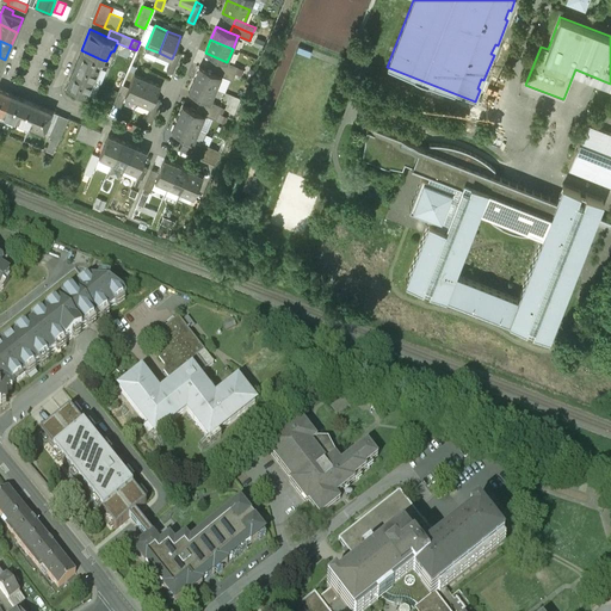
[(102,60),(81,50),(72,72),(99,84),(104,72),(97,69),(102,60)]
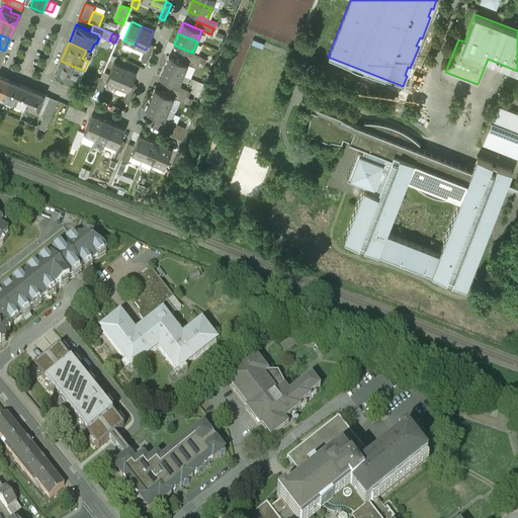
[(149,42),(146,50),(145,50),(141,59),(147,62),(154,45),(149,42)]
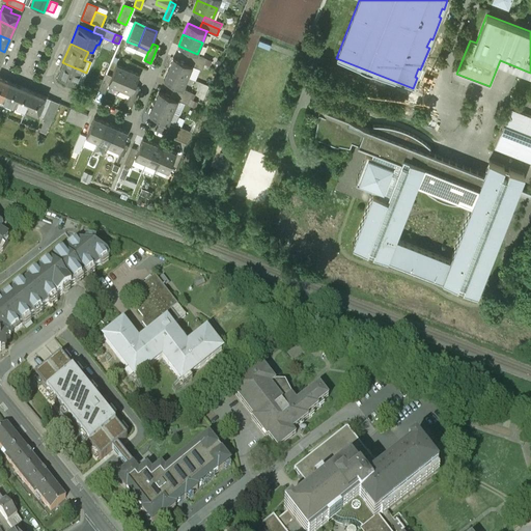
[(197,54),(190,51),(188,56),(204,63),(207,58),(197,54)]
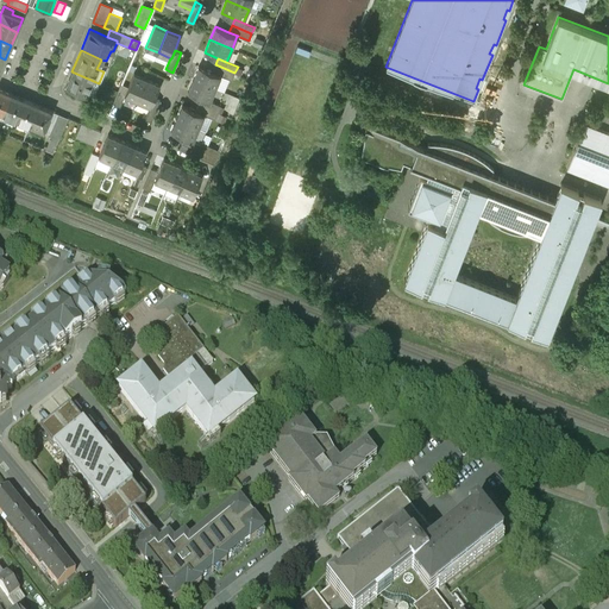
[(234,73),(215,64),(212,71),(221,75),(220,75),(232,80),(234,73)]
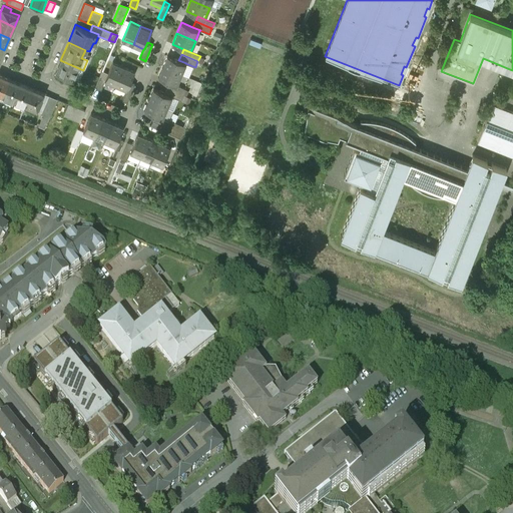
[(178,60),(167,55),(162,66),(181,74),(185,63),(186,63),(178,60)]
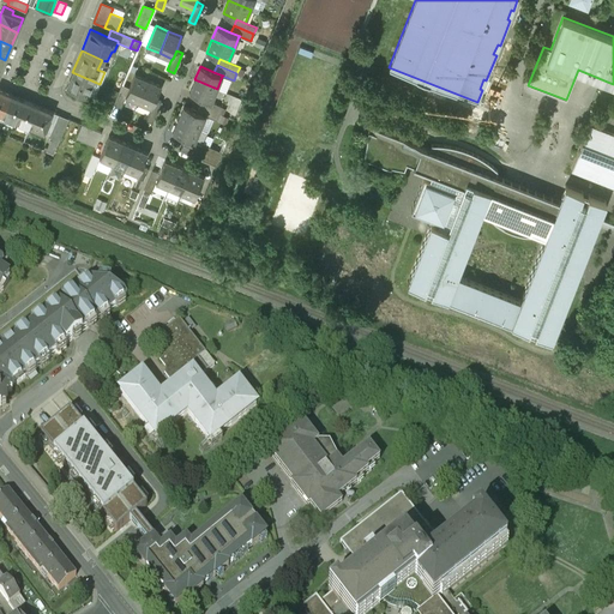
[(100,84),(72,72),(67,86),(88,95),(88,92),(95,95),(100,84)]
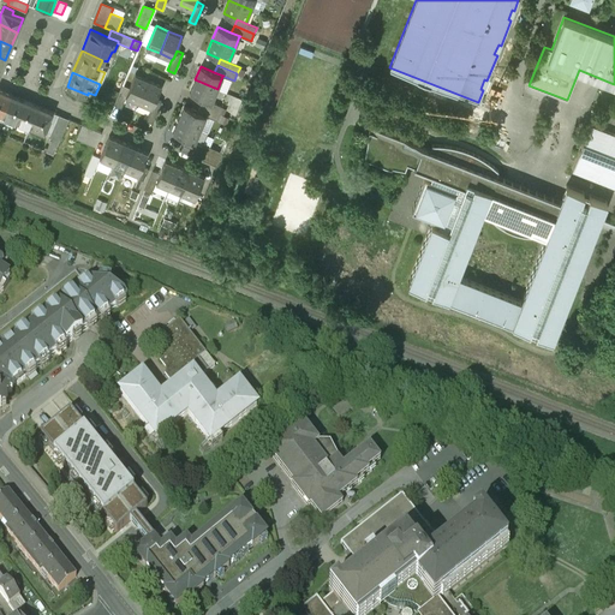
[(148,79),(135,73),(130,88),(126,96),(139,102),(148,79)]
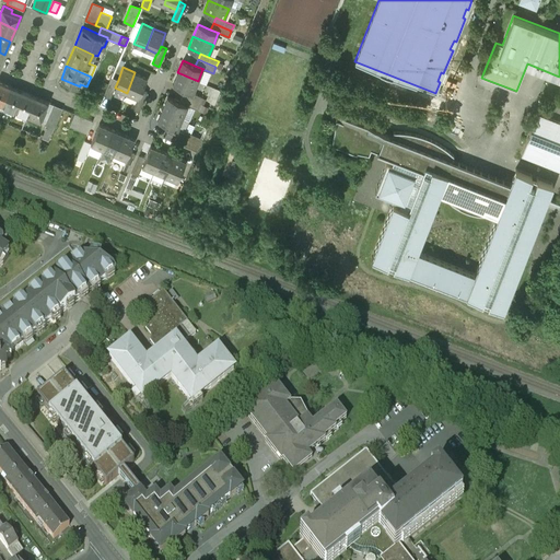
[(147,78),(135,72),(127,93),(138,97),(142,90),(147,78)]
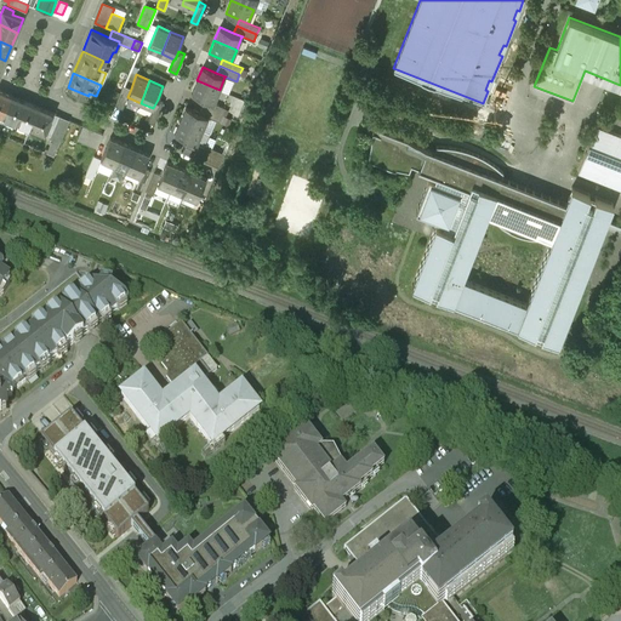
[(220,90),(197,80),(192,93),(205,100),(214,103),(220,90)]
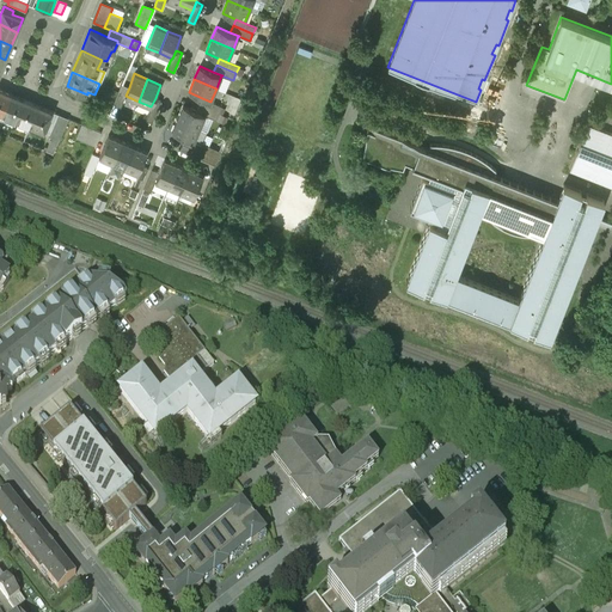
[(123,84),(115,104),(121,106),(126,96),(129,87),(123,84)]
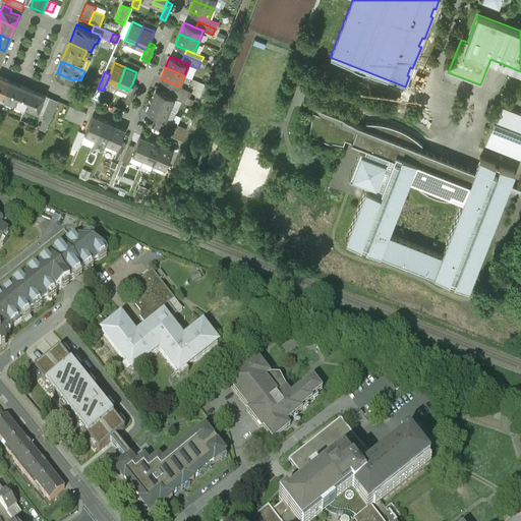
[(9,79),(0,75),(0,96),(1,97),(9,79)]
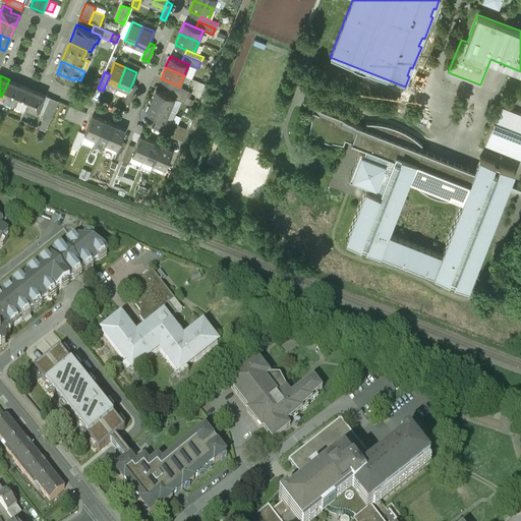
[(20,84),(9,79),(1,97),(13,102),(20,84)]
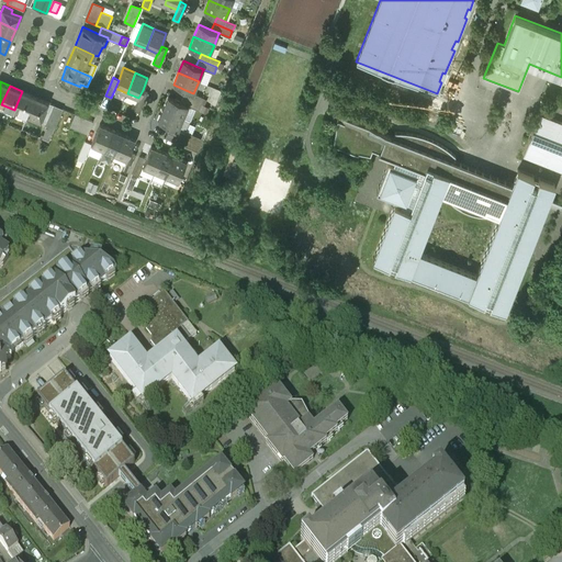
[(148,92),(143,90),(138,98),(134,108),(141,111),(148,92)]
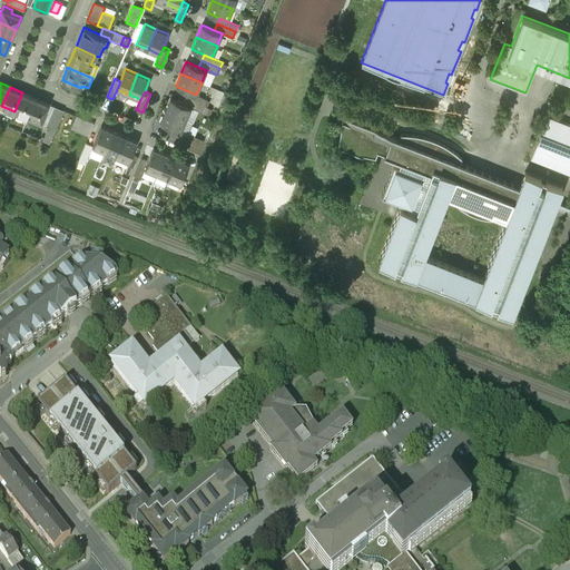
[(196,95),(188,91),(186,97),(204,105),(207,99),(196,95)]
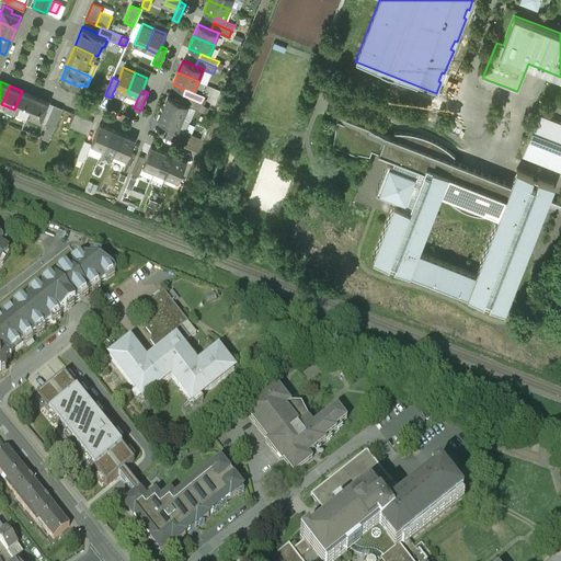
[(22,91),(14,110),(27,115),(35,96),(22,91)]
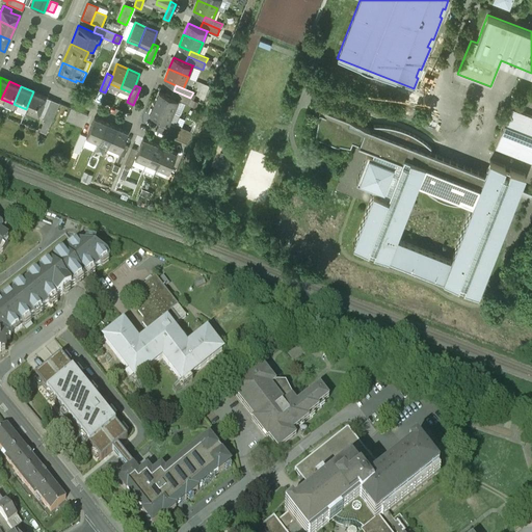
[(190,98),(174,90),(170,97),(179,100),(178,100),(188,104),(190,98)]
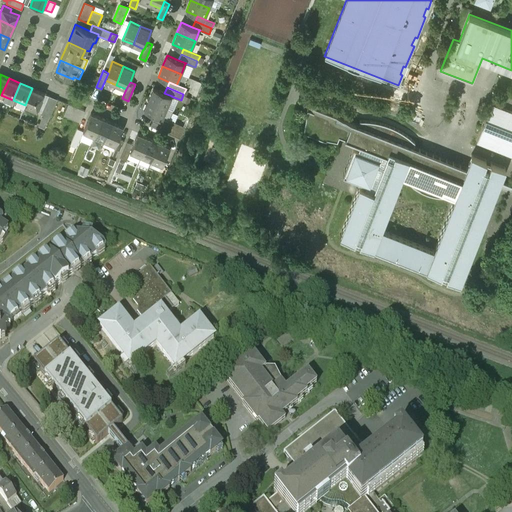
[(44,93),(32,88),(25,105),(37,110),(44,93)]
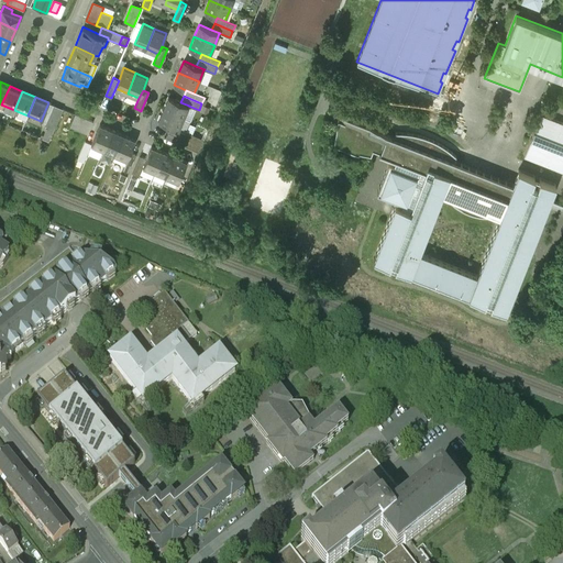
[(180,102),(168,97),(163,109),(184,118),(188,106),(189,106),(180,102)]
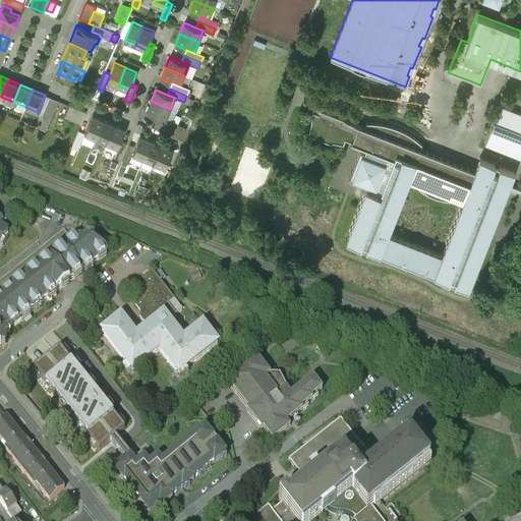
[(58,101),(49,97),(42,116),(50,119),(58,101)]
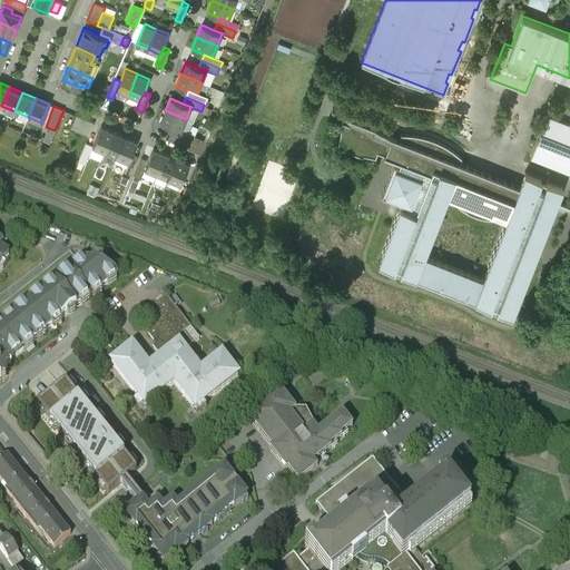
[(186,119),(165,110),(160,123),(173,128),(180,131),(186,119)]
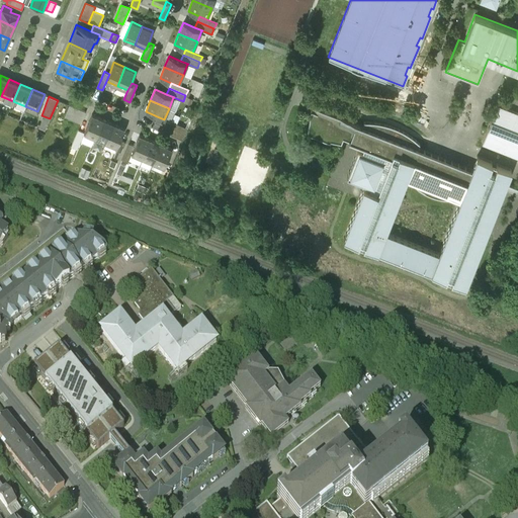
[(489,168),(492,162),(477,156),(471,170),(418,149),(420,144),(411,137),(403,132),(394,127),(384,124),(374,122),(364,122),(362,126),(301,103),(300,107),(311,111),(307,135),(330,144),(331,142),(341,144),(343,140),(363,147),(362,151),(358,149),(347,177),(370,186),(369,190),(363,188),(343,239),(358,245),(360,241),(364,242),(363,247),(446,279),(448,274),(452,276),(450,280),(465,286),(503,189),(517,195),(517,187),(506,183),(511,169),(496,163),(494,170),(489,168)]
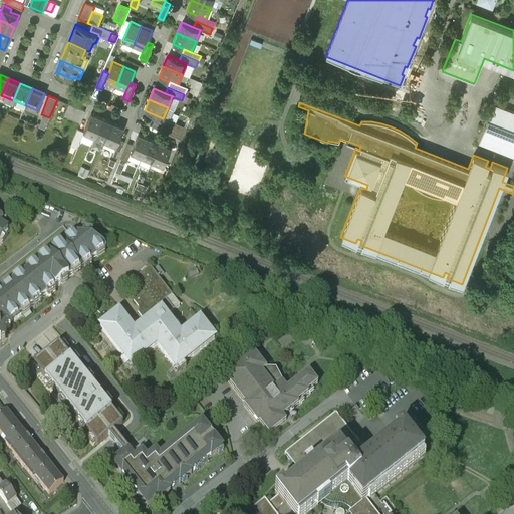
[(85,110),(68,103),(64,114),(80,121),(85,110)]
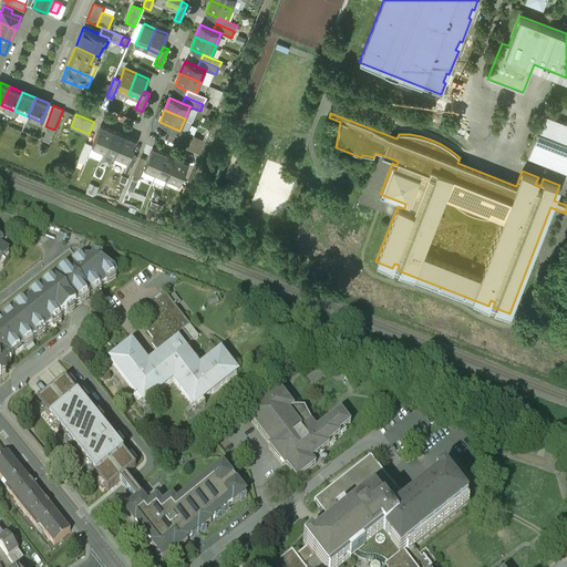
[(566,123),(566,120),(566,119),(558,116),(557,120),(544,114),(527,157),(566,172),(566,123)]
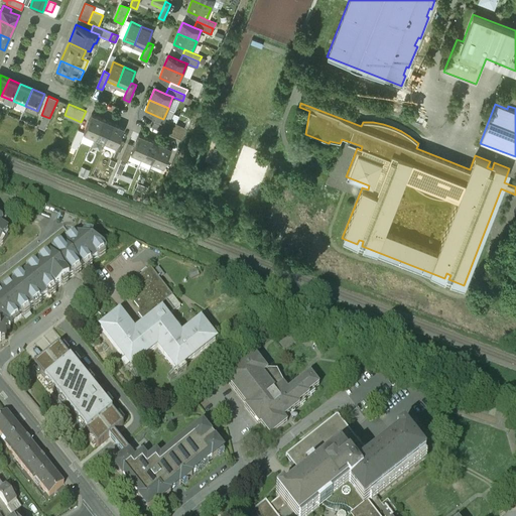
[(92,114),(84,132),(95,137),(103,118),(92,114)]
